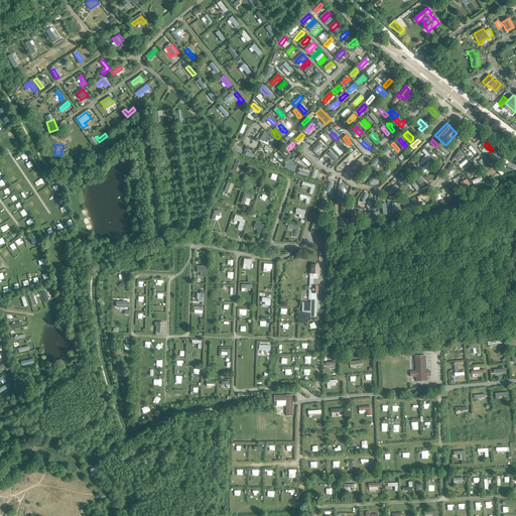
[(323,144),(315,151),(317,153),(321,150),(323,151),(325,149),(324,148),(325,147),(323,144)]
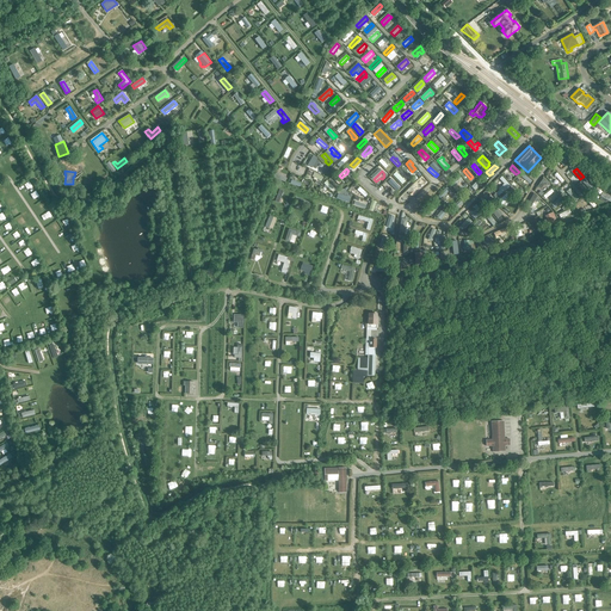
[(393,176),(402,184),(406,181),(396,172),(393,176)]
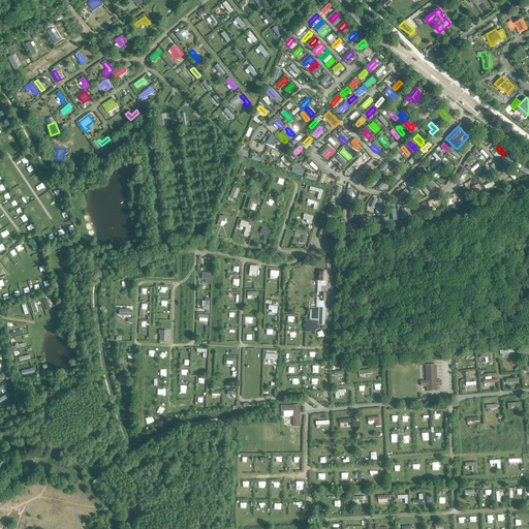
[(450,153),(459,159),(461,157),(453,150),(450,153)]
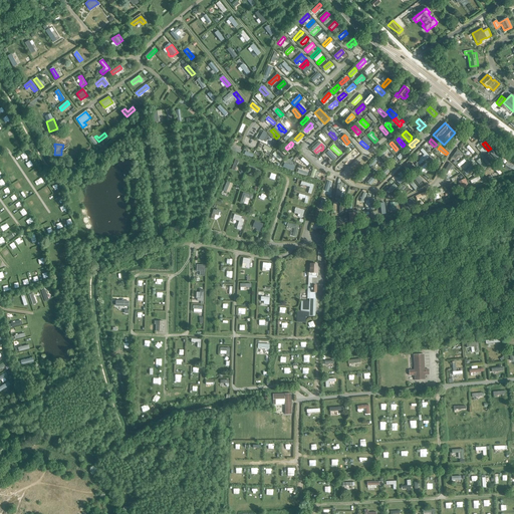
[(279,150),(285,156),(287,154),(281,148),(279,150)]
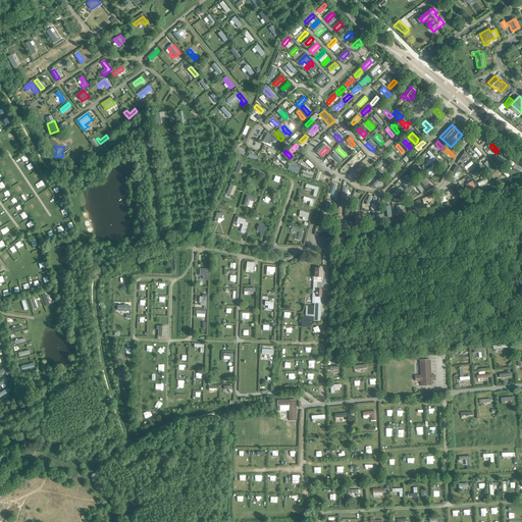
[(393,150),(384,157),(386,159),(392,155),(393,156),(396,153),(393,150)]
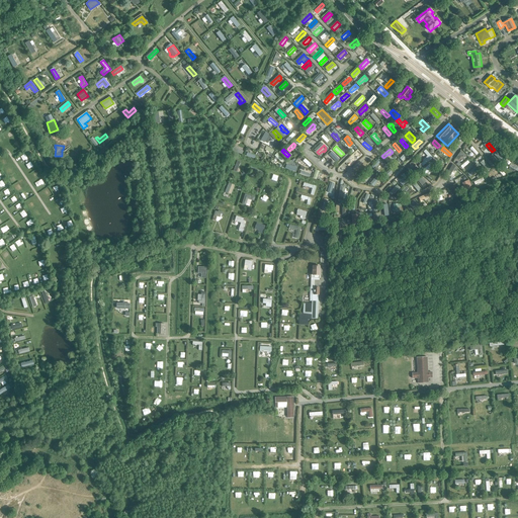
[(423,161),(424,162),(421,164),(423,166),(426,164),(433,158),(426,150),(423,152),(427,156),(423,161)]
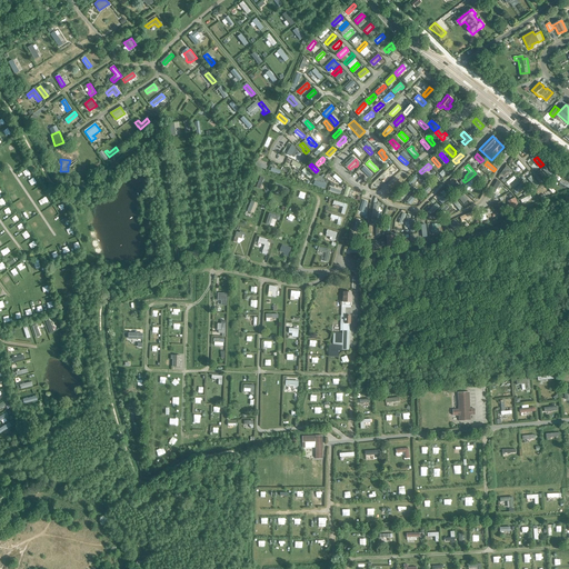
[(506,166),(500,173),(503,176),(508,170),(511,173),(512,170),(506,166)]
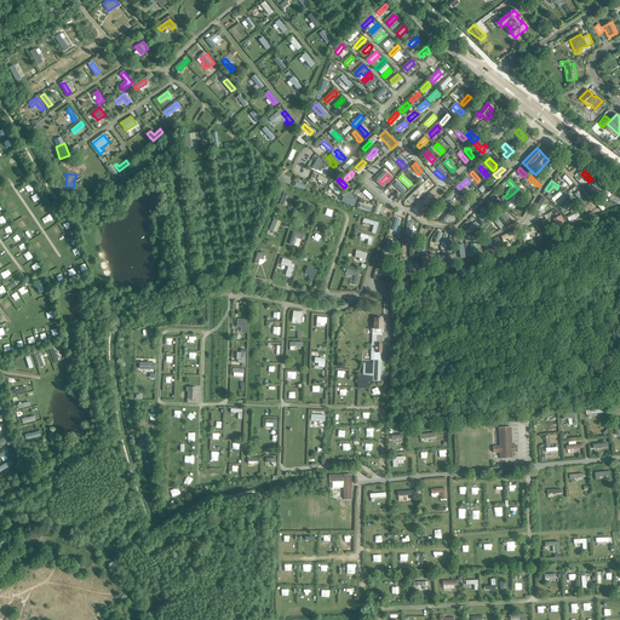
[(339,190),(332,183),(328,187),(331,188),(329,189),(331,191),(333,190),(336,194),(339,190)]
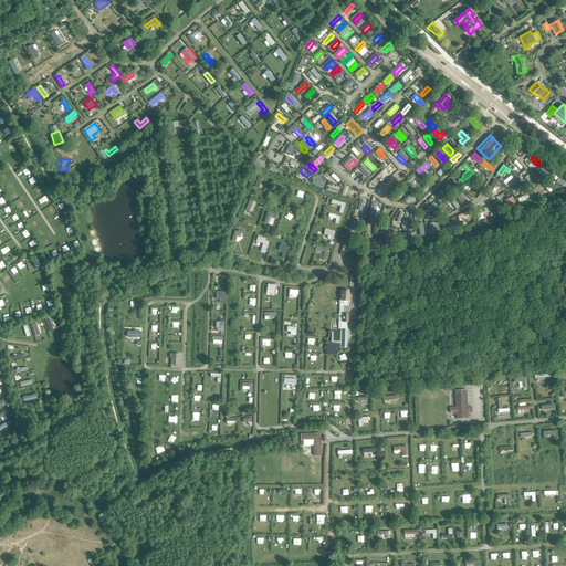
[(356,169),(364,177),(367,175),(363,170),(364,169),(362,167),(360,168),(359,167),(356,169)]
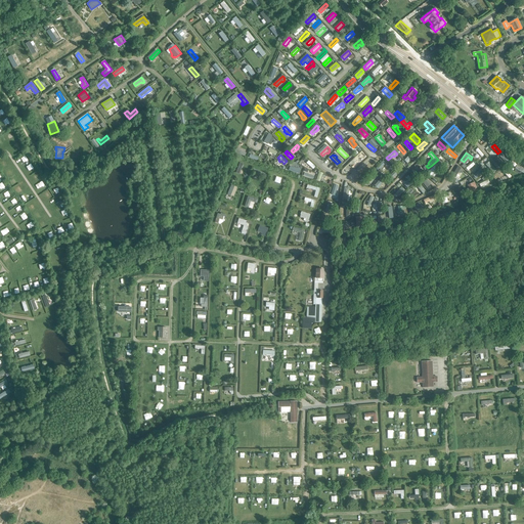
[(306,163),(313,169),(315,167),(309,161),(306,163)]
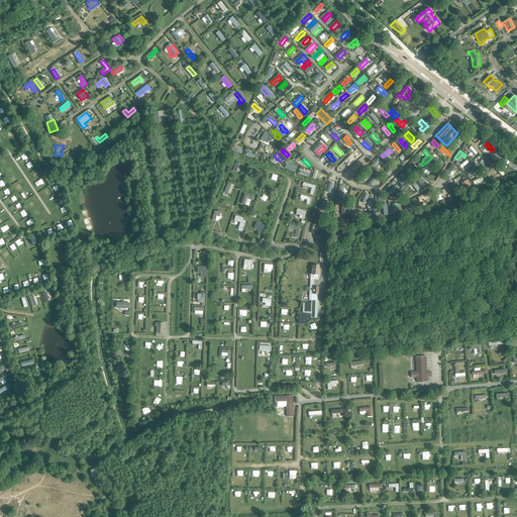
[(378,159),(371,167),(374,169),(381,161),(378,159)]
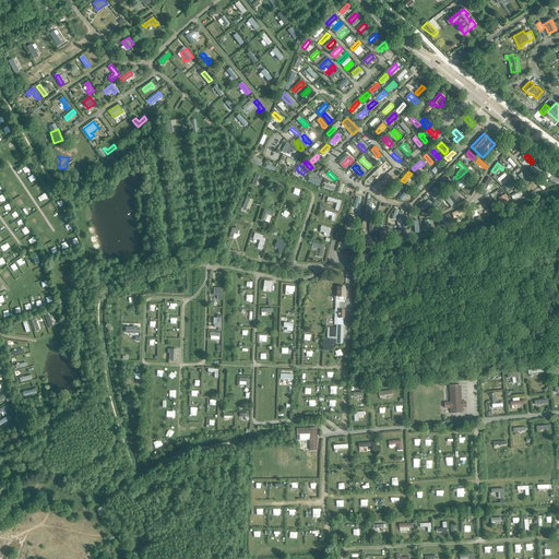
[(466,175),(474,185),(477,181),(470,171),(466,175)]
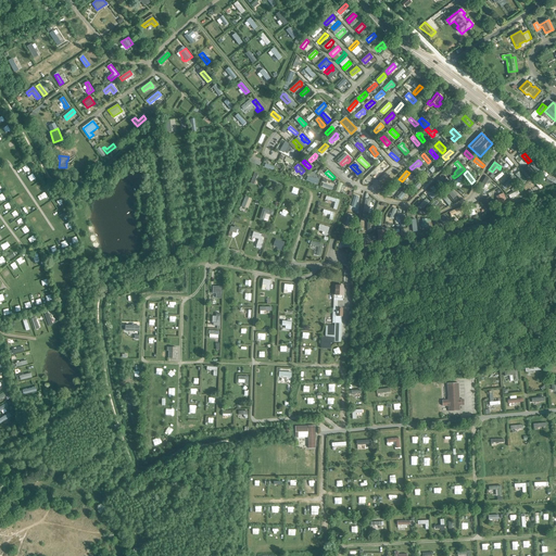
[(492,181),(490,179),(489,179),(485,177),(480,187),(483,188),(487,184),(488,185),(489,184),(490,184),(492,181)]
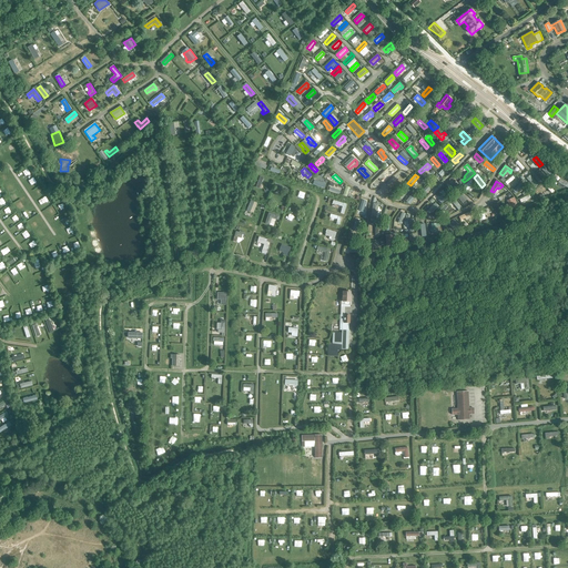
[(531,192),(538,185),(536,182),(529,189),(527,186),(526,189),(527,190),(527,191),(529,193),(531,191),(531,192)]
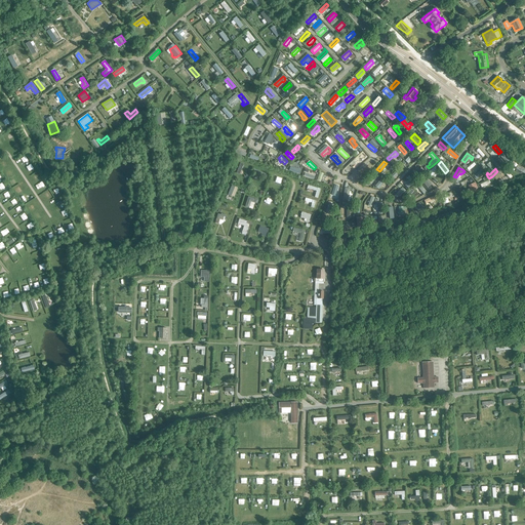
[(417,174),(413,169),(411,172),(418,179),(426,172),(422,169),(417,174)]
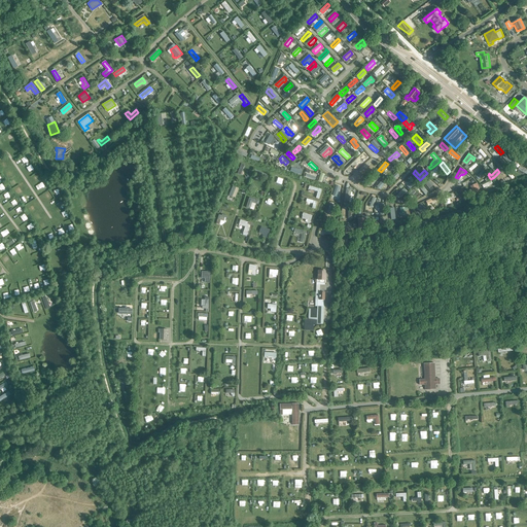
[(483,170),(475,177),(477,180),(485,173),(483,170)]
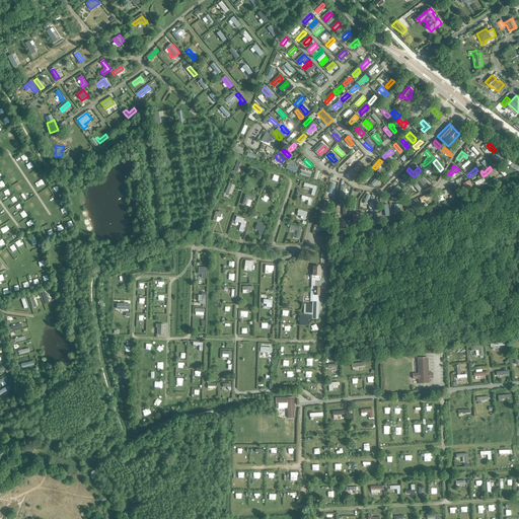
[(507,174),(501,168),(498,170),(502,174),(501,175),(502,176),(503,175),(504,176),(507,174)]
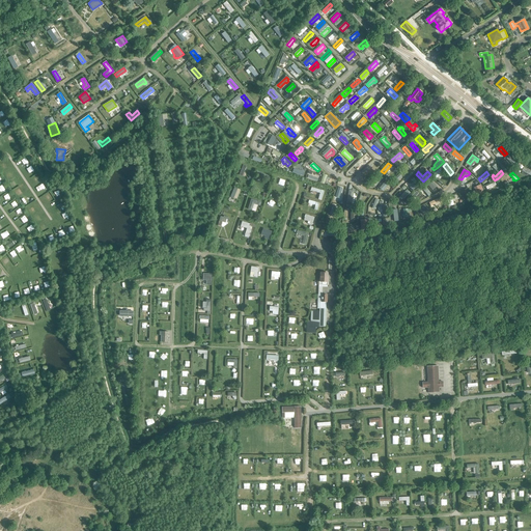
[(399,173),(394,178),(397,182),(399,179),(398,179),(400,177),(401,179),(403,177),(399,173)]
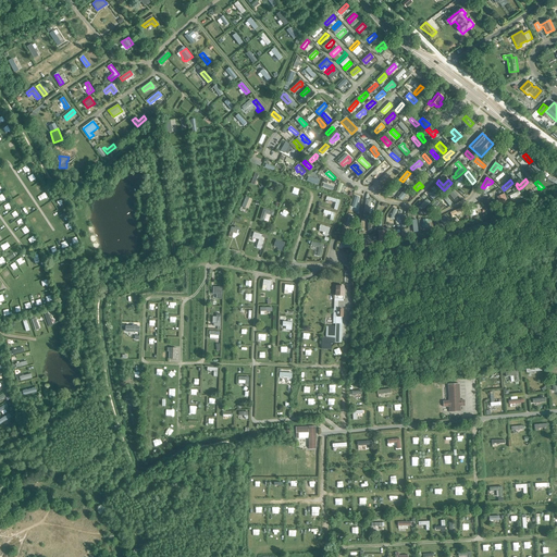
[(406,188),(398,197),(401,199),(409,190),(406,188)]
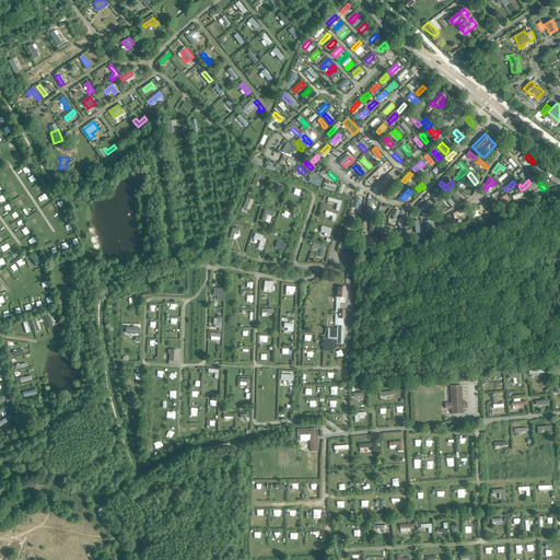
[(461,197),(456,191),(454,194),(453,191),(450,194),(450,193),(447,194),(448,196),(451,195),(456,200),(461,197)]
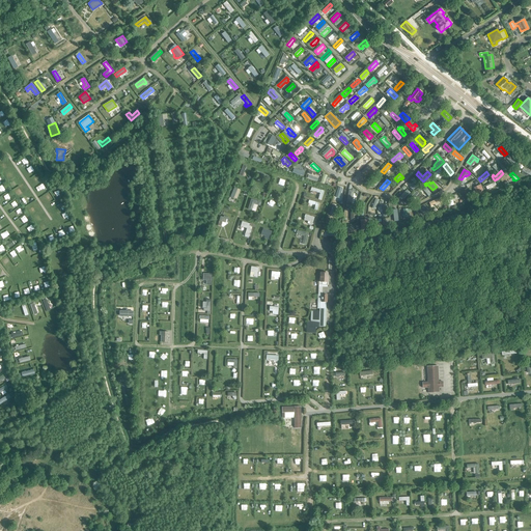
[(480,185),(474,188),(475,191),(476,194),(478,197),(483,194),(482,192),(483,191),(480,185)]
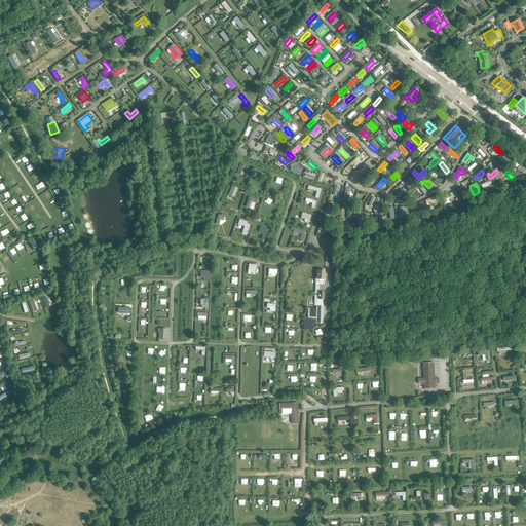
[(415,187),(422,195),(424,193),(420,188),(421,187),(418,184),(415,187)]
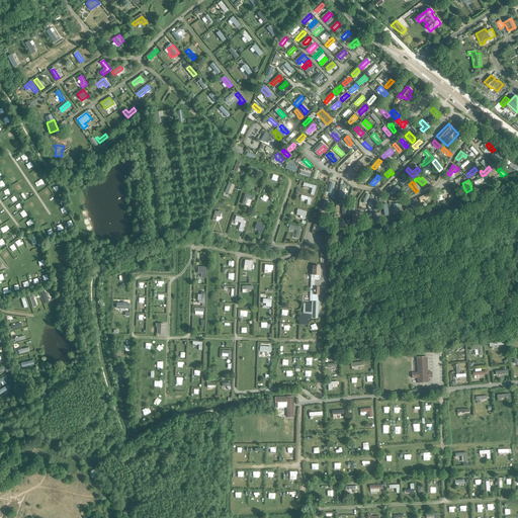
[(317,186),(305,183),(304,186),(313,188),(311,194),(314,195),(317,186)]
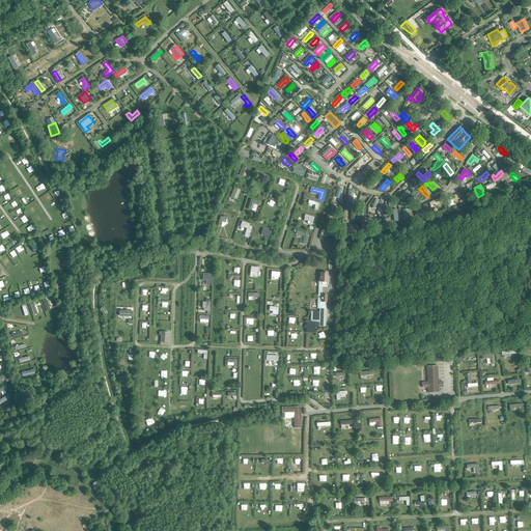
[(402,201),(411,193),(408,190),(406,192),(404,191),(403,192),(404,193),(399,198),(402,201)]
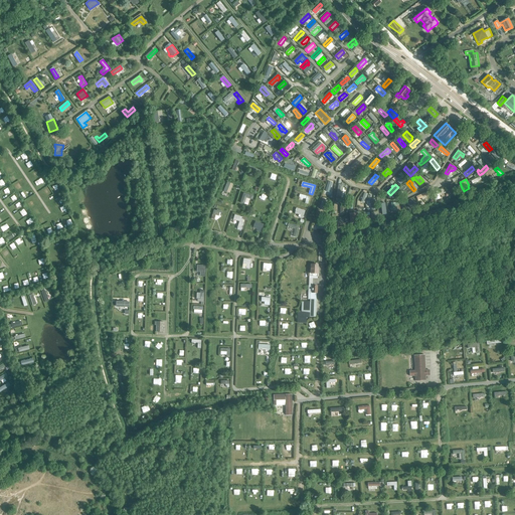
[(451,194),(456,192),(452,185),(447,188),(449,191),(448,192),(449,194),(451,193),(451,194)]
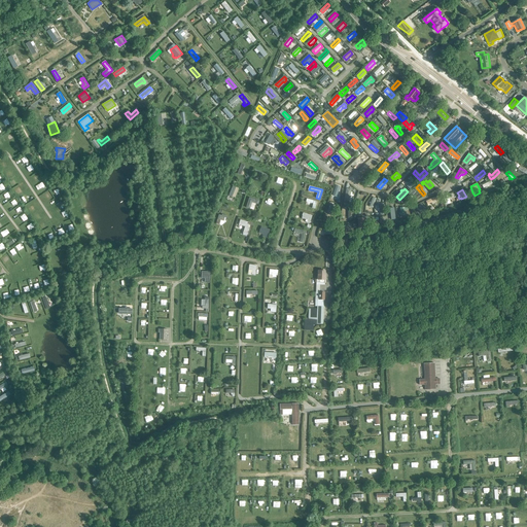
[(435,197),(426,202),(427,205),(431,203),(432,205),(434,204),(434,203),(436,202),(435,201),(437,200),(435,197)]
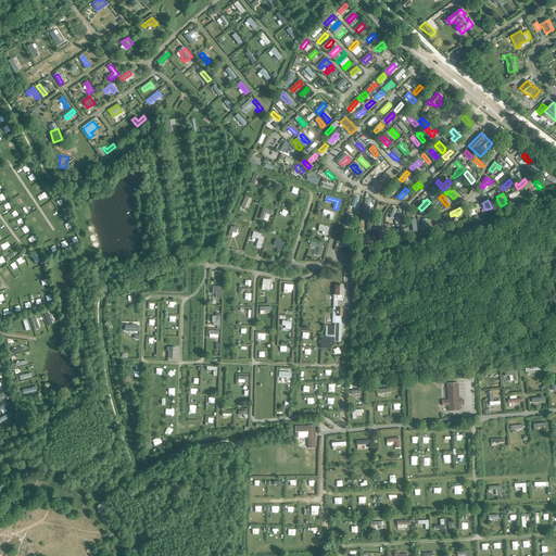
[(263,209),(260,219),(264,220),(266,214),(273,216),(274,212),(263,209)]
